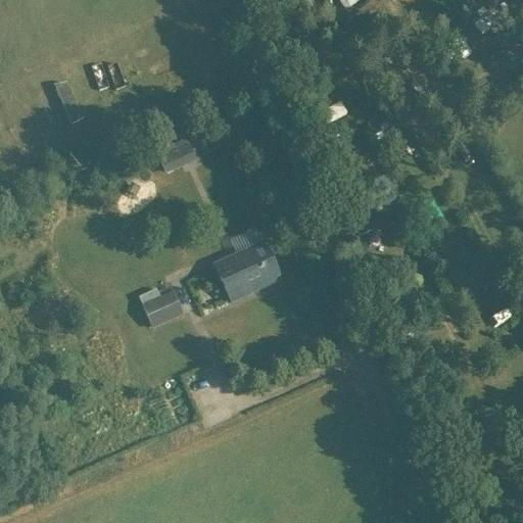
[(491,0),(481,0),(478,3),(493,27),(505,19),(491,0)]
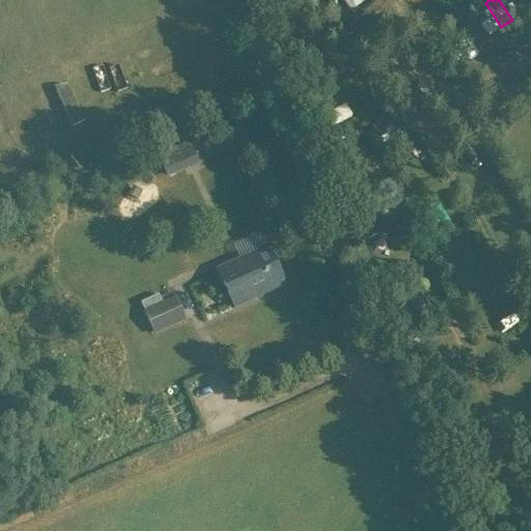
[(71,80),(90,119),(103,113),(84,74),(71,80)]
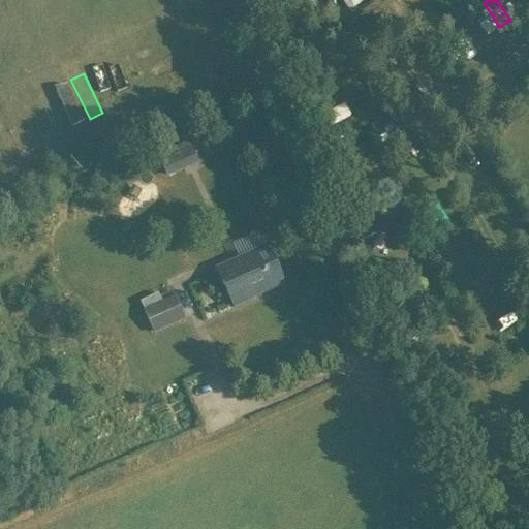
[(286,86),(291,98),(303,94),(298,81),(286,86)]
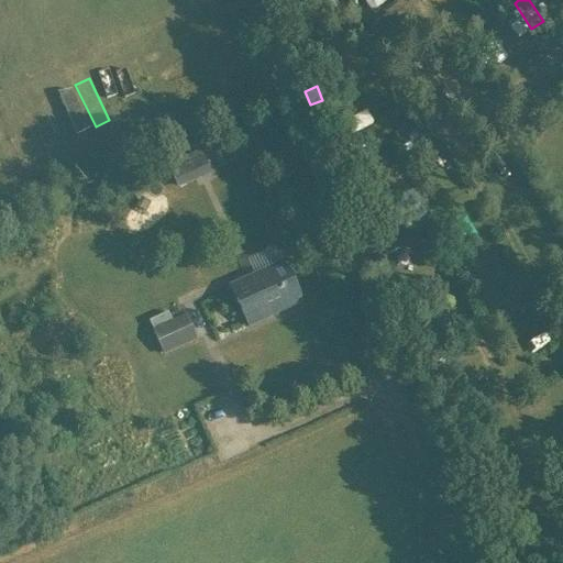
[(324,102),(313,106),(317,117),(328,113),(324,102)]
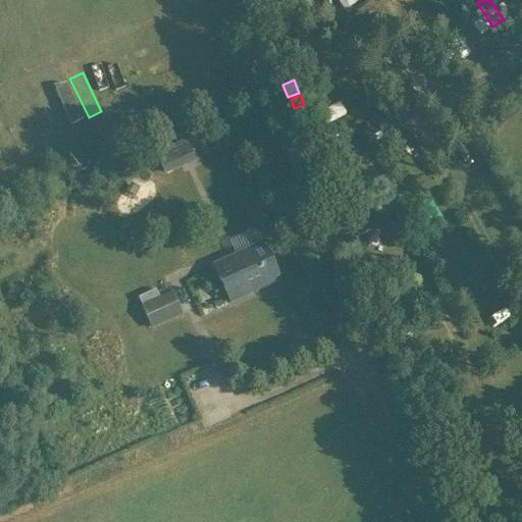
[(320,136),(313,140),(318,150),(325,146),(320,136)]
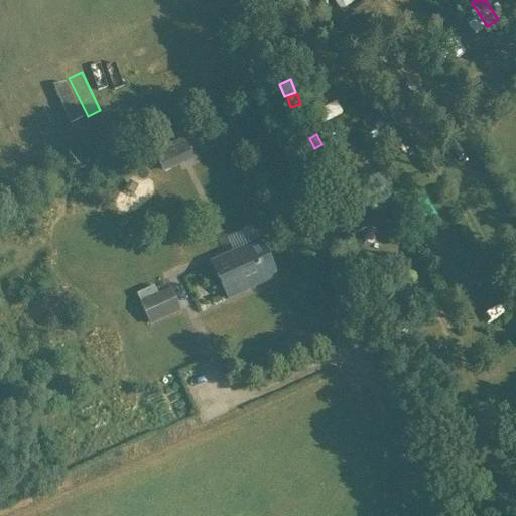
[(184,138),(152,151),(162,174),(195,161),(184,138)]
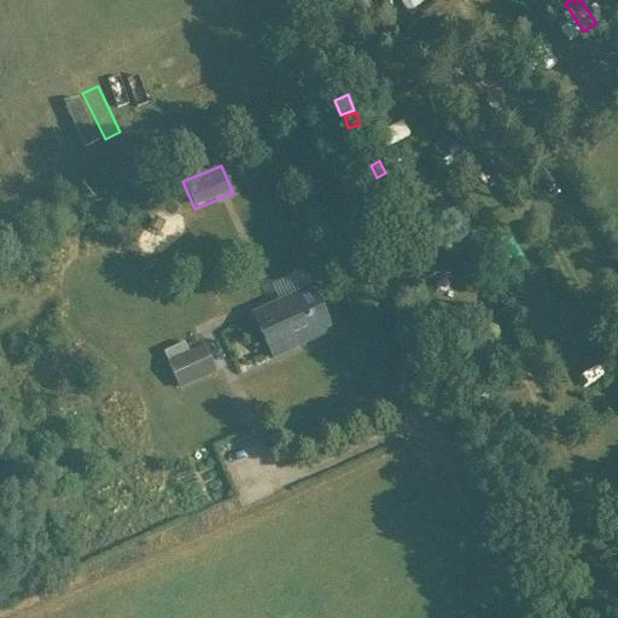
[(312,289),(254,315),(273,359),(331,332),(312,289)]
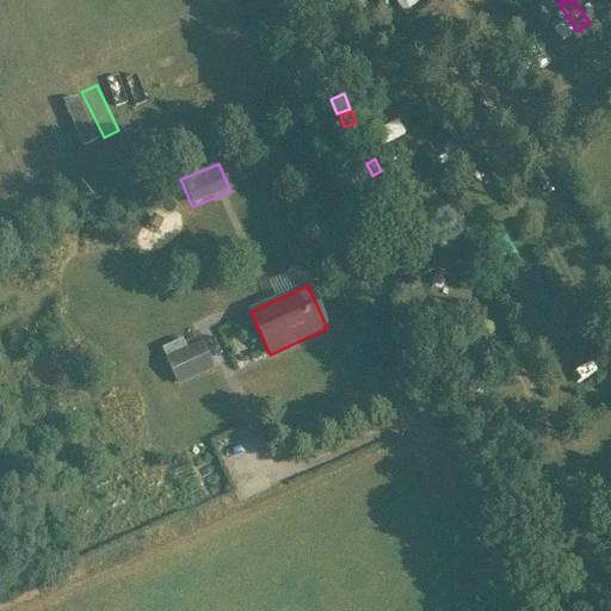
[(442,325),(430,332),(434,343),(448,335),(442,325)]
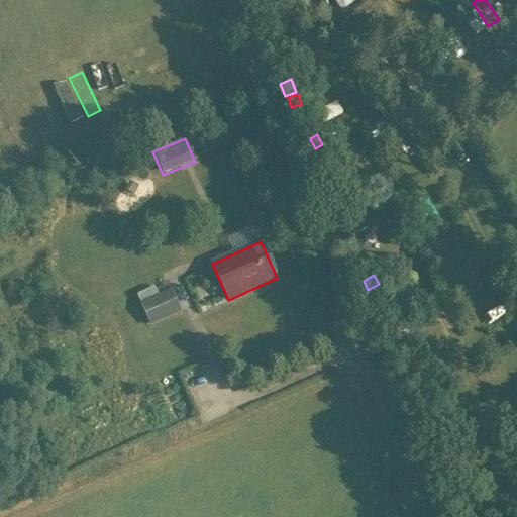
[(136,295),(149,324),(180,311),(168,285),(156,291),(153,287),(136,295)]
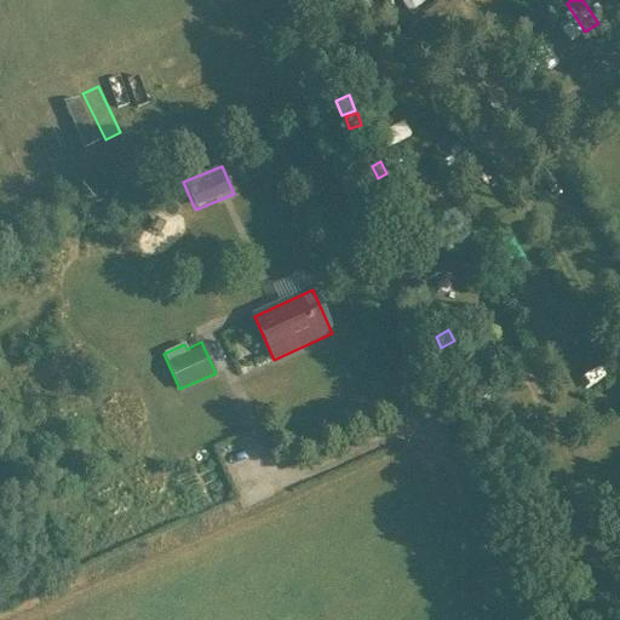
[(515,374),(500,380),(504,389),(518,384),(515,374)]
